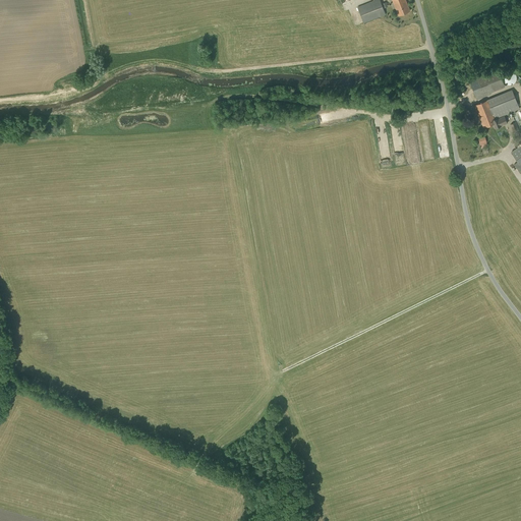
[(373,1),(357,7),(363,23),(386,14),(380,0),(372,0),(373,1)]
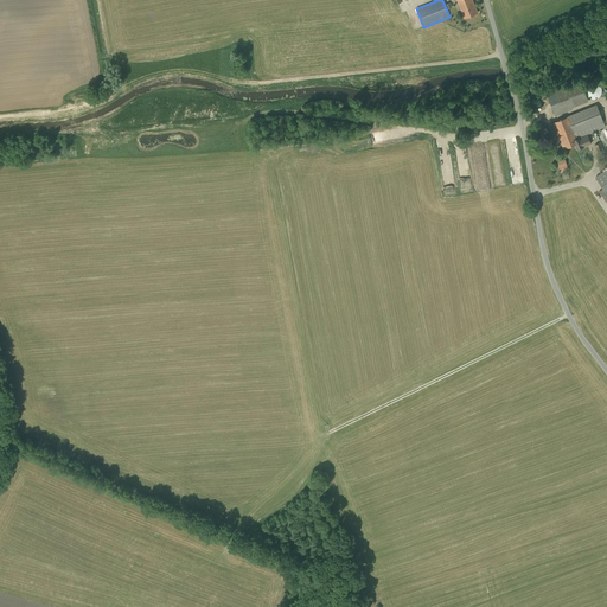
[(457,0),(465,19),(478,13),(472,0),(457,0)]
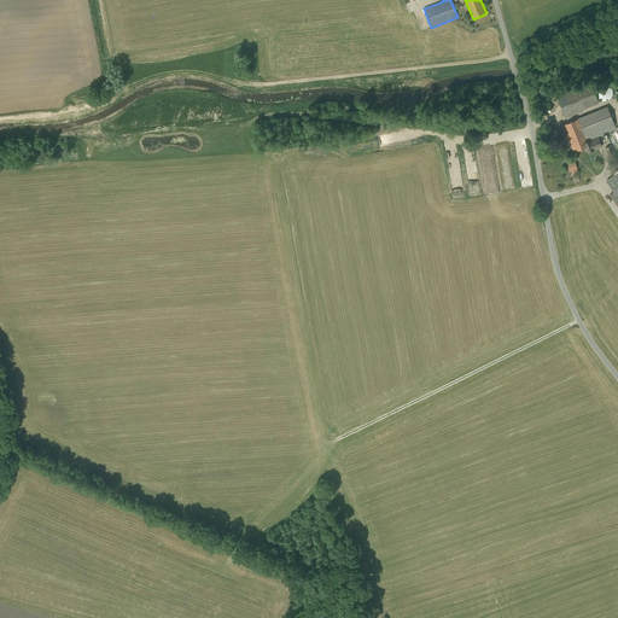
[(557,93),(565,118),(582,112),(583,109),(600,103),(590,80),(557,93)]
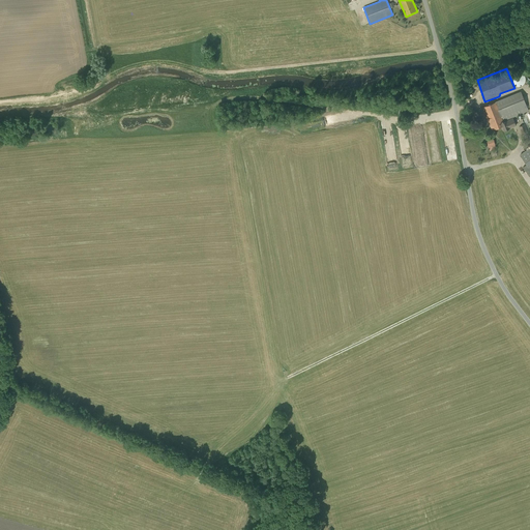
[(521,86),(522,85),(523,85),(524,84),(524,83),(525,82),(525,81),(525,80),(525,79),(525,78),(525,77),(525,76),(524,76),(524,75),(523,75),(523,74),(522,74),(521,72),(520,72),(519,72),(518,72),(517,72),(516,72),(514,74),(513,75),(512,76),(512,77),(511,77),(511,78),(511,79),(511,80),(511,81),(511,82),(512,83),(512,84),(513,85),(514,85),(516,86),(517,86),(518,86),(519,86),(520,86),(521,86)]
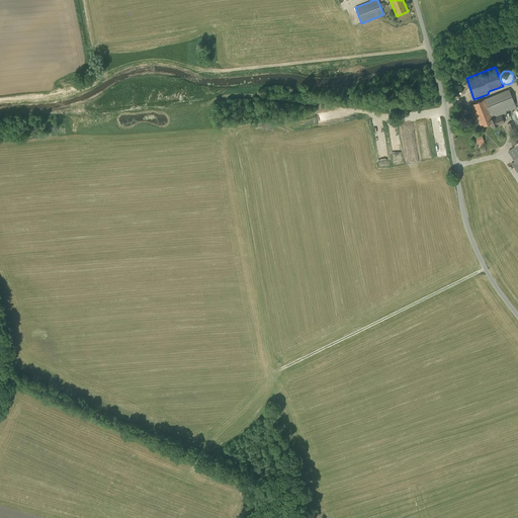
[(492,119),(492,118),(516,108),(517,108),(509,89),(484,99),(485,99),(471,104),(475,112),(481,127),(490,123),(492,127),(499,125),(499,124),(504,122),(502,115),(496,117),(492,119)]
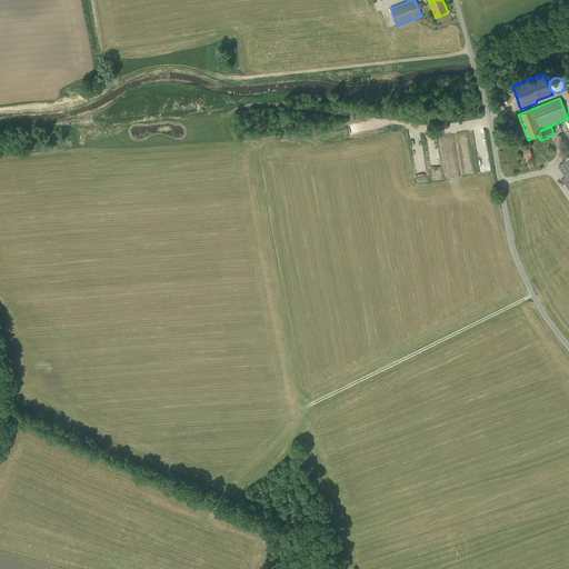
[(499,121),(502,128),(508,126),(508,125),(512,123),(510,117),(499,121)]
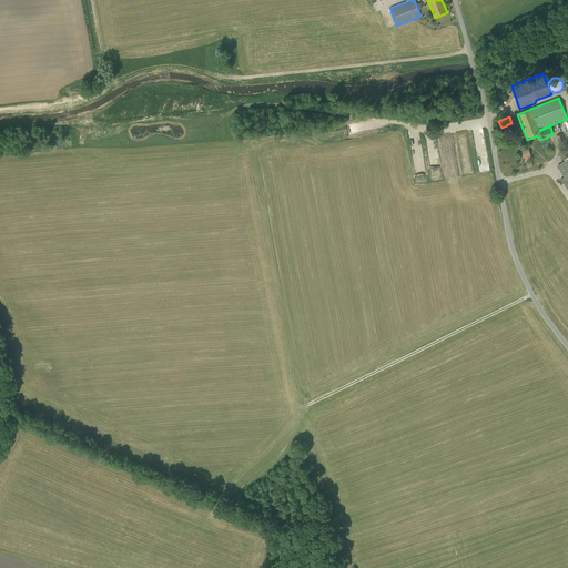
[(531,149),(524,150),(526,160),(533,159),(531,149)]
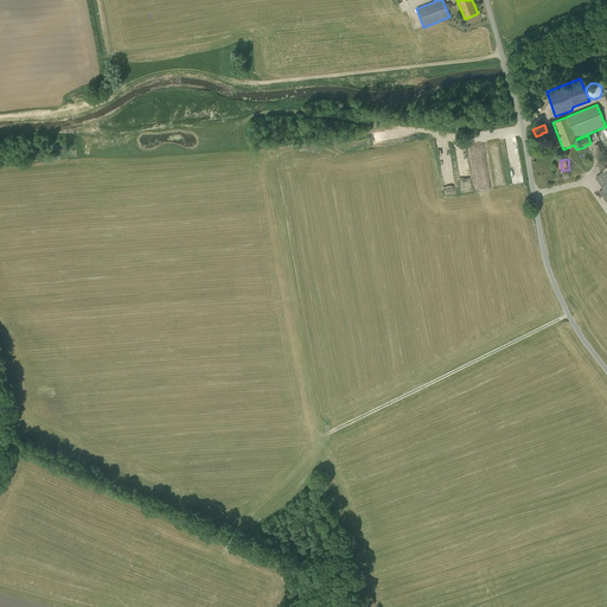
[(606,202),(606,200),(606,168),(595,177),(604,189),(599,191),(606,202)]
